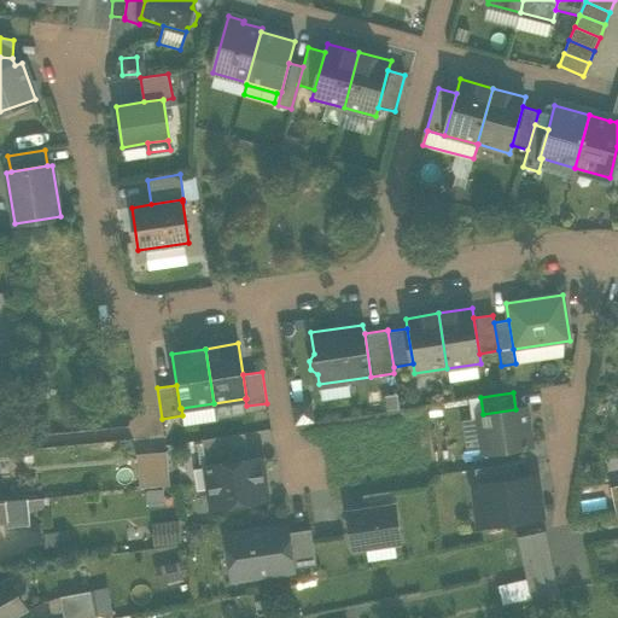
[(483,450),(484,453),(530,445),(525,408),(516,409),(483,414),(478,415),(478,419),(483,450)]
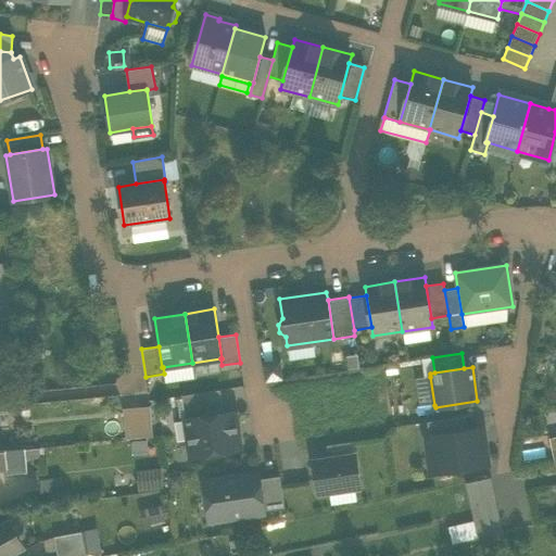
[(434,405),(430,377),(416,379),(419,407),(434,405)]
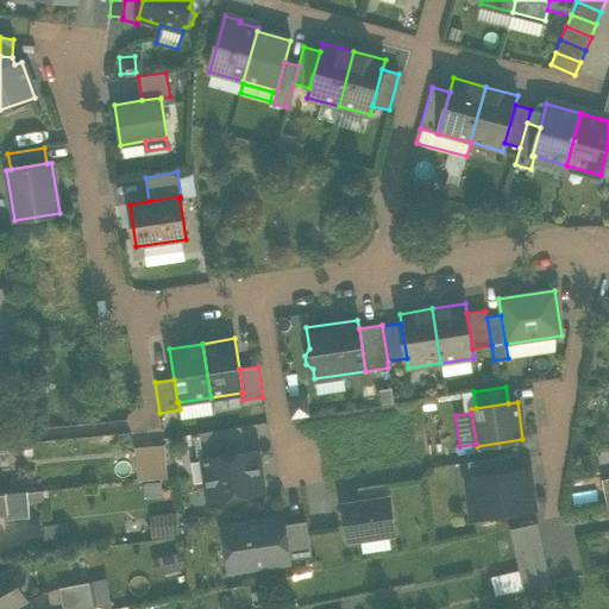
[(199,433),(202,460),(245,453),(242,427),(215,431),(199,433)]
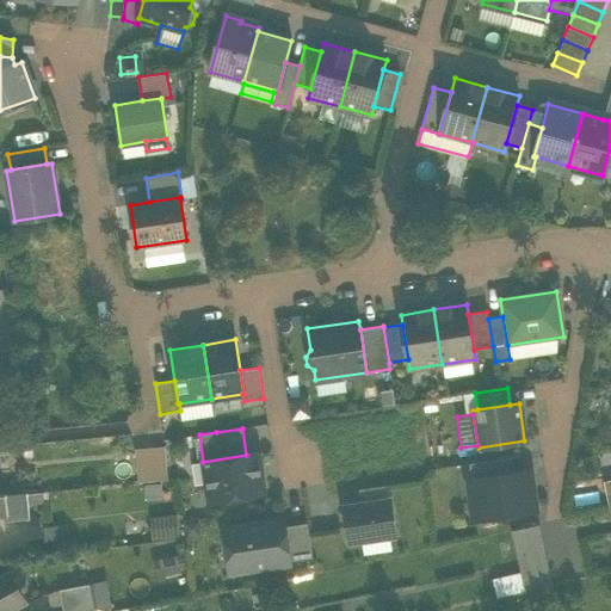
[(135,449),(139,482),(167,480),(165,446),(135,449)]
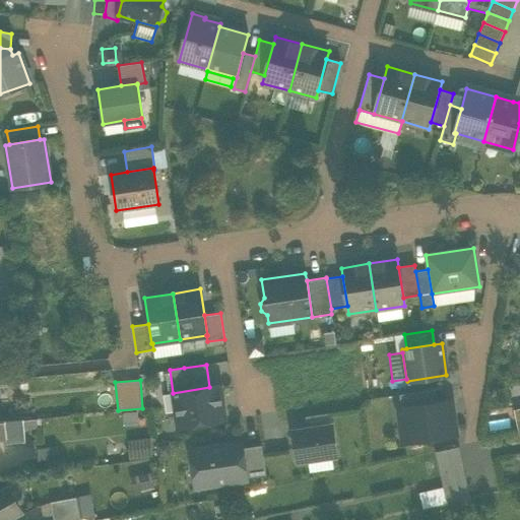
[(187,426),(190,428),(198,426),(200,424),(224,419),(219,386),(209,387),(173,393),(164,395),(166,413),(176,411),(179,427),(187,426)]
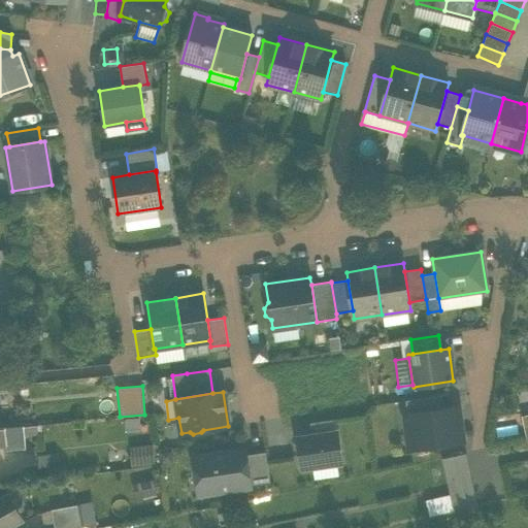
[(405,400),(407,415),(443,409),(441,395),(405,400)]
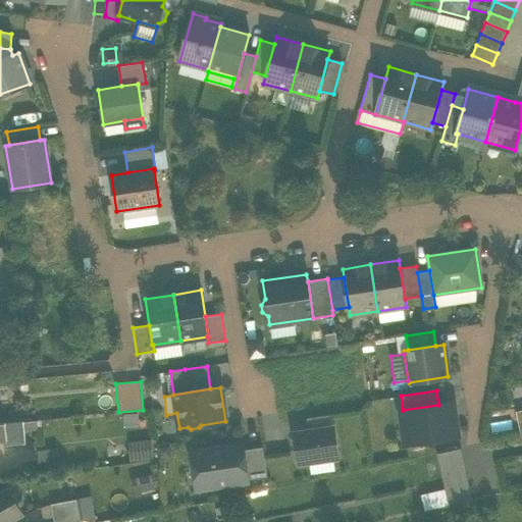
[(410,426),(413,444),(458,436),(455,417),(451,417),(448,403),(438,405),(403,410),(400,410),(403,427),(410,426)]
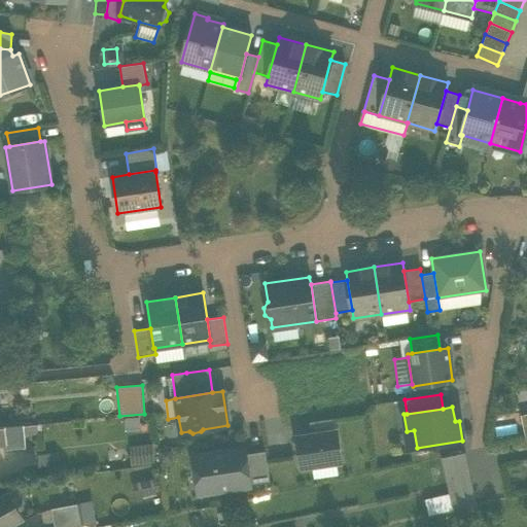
[(139,417),(125,418),(126,432),(140,431),(139,417)]
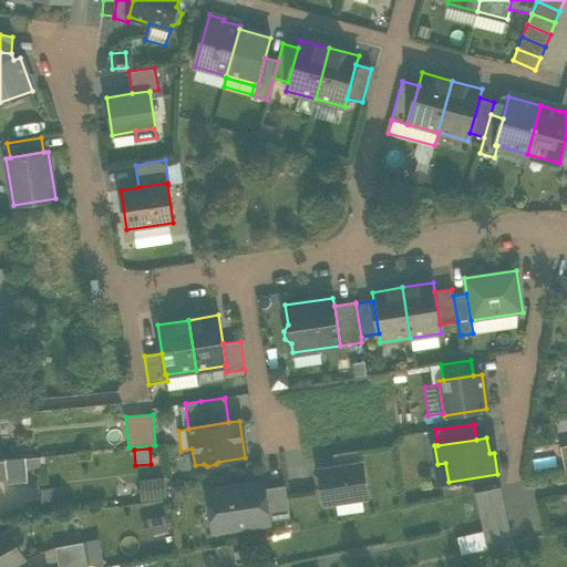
[(332,455),(334,468),(361,464),(359,451),(332,455)]
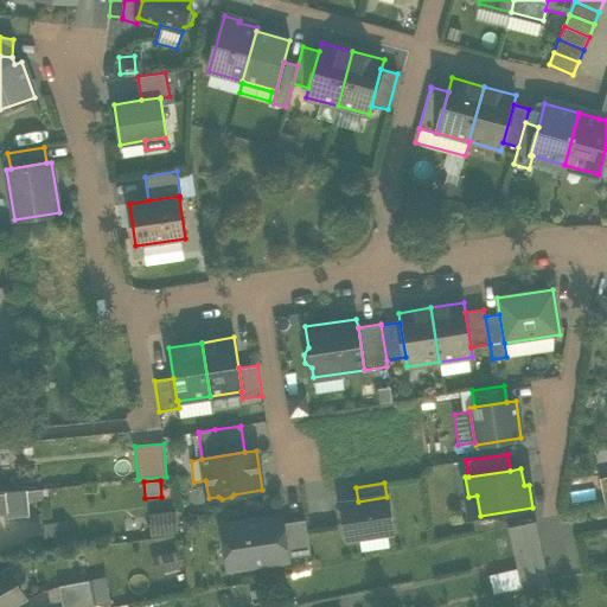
[(27,490),(27,500),(43,499),(43,489),(27,490)]
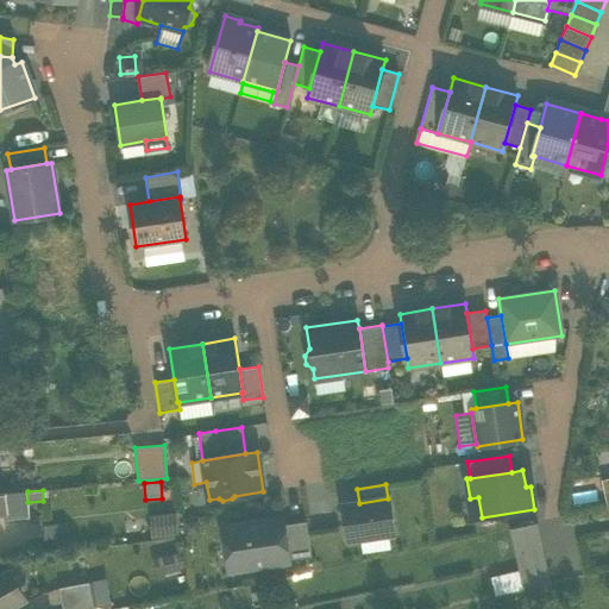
[(7,514),(7,520),(29,516),(27,502),(27,491),(6,493),(7,514)]
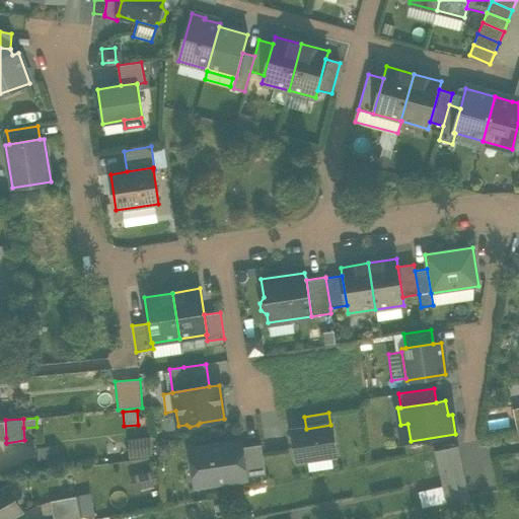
[(292,431),(296,461),(307,459),(330,455),(337,455),(331,425),(330,425),(306,429),(292,431)]
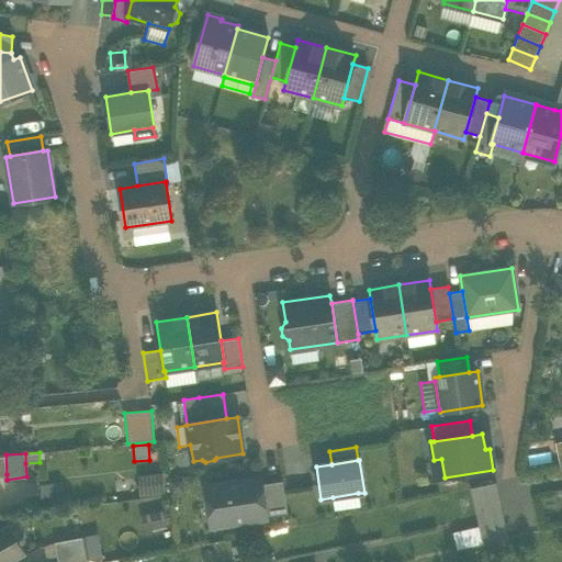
[(164,473),(138,475),(141,496),(166,494),(164,473)]
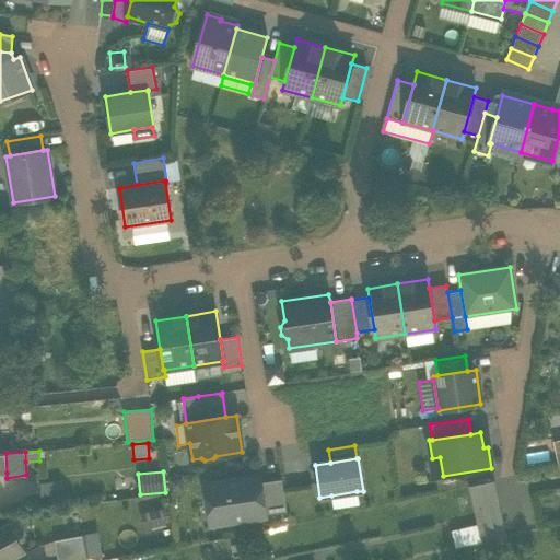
[(206,485),(209,506),(212,506),(217,510),(219,524),(265,516),(265,515),(260,483),(259,480),(243,482),(242,479),(206,485)]
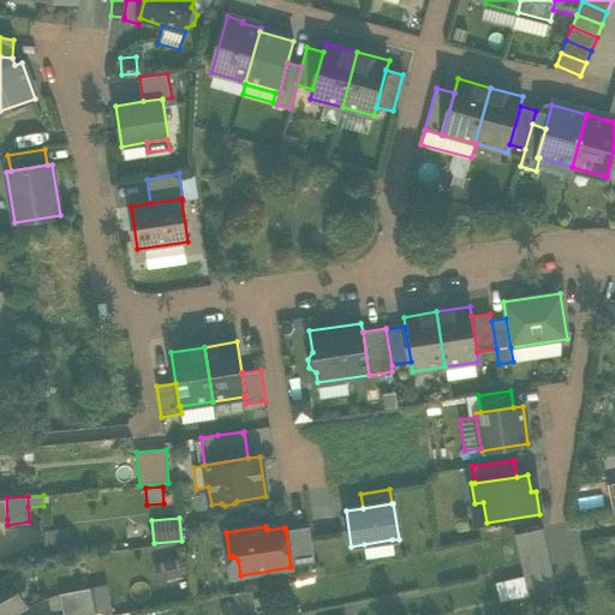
[(67,527),(43,530),(46,545),(69,543),(67,527)]
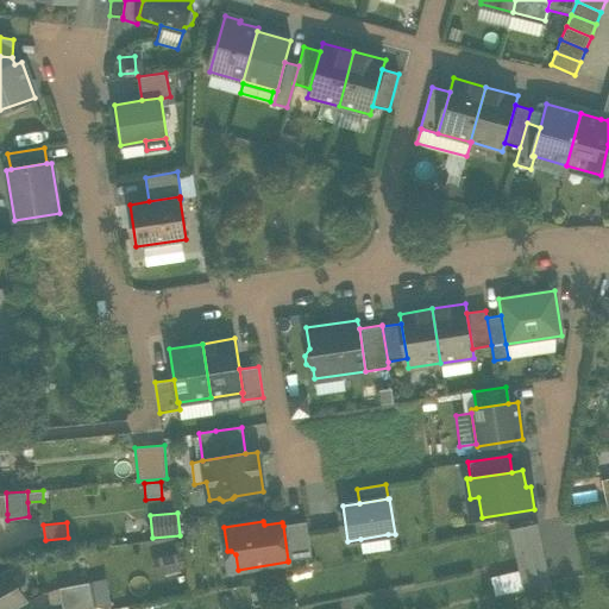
[(283,526),(288,560),(312,557),(306,522),(283,526)]
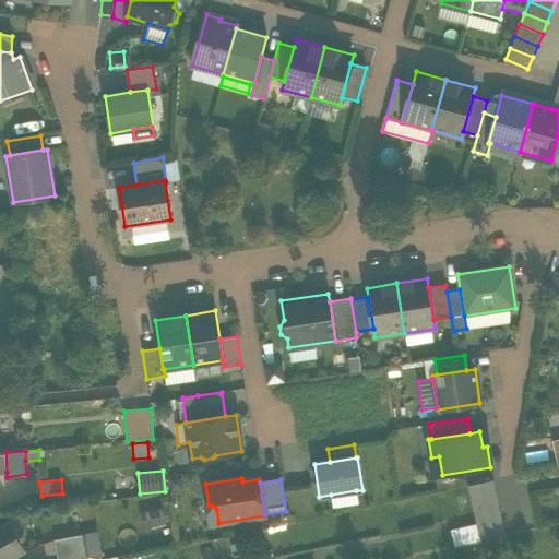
[(467,486),(474,515),(500,510),(494,479),(467,486)]
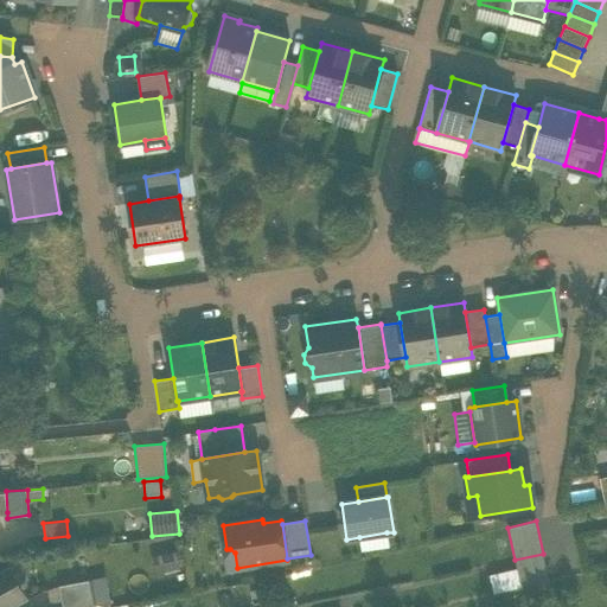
[(387,532),(359,537),(362,551),(389,548),(387,532)]
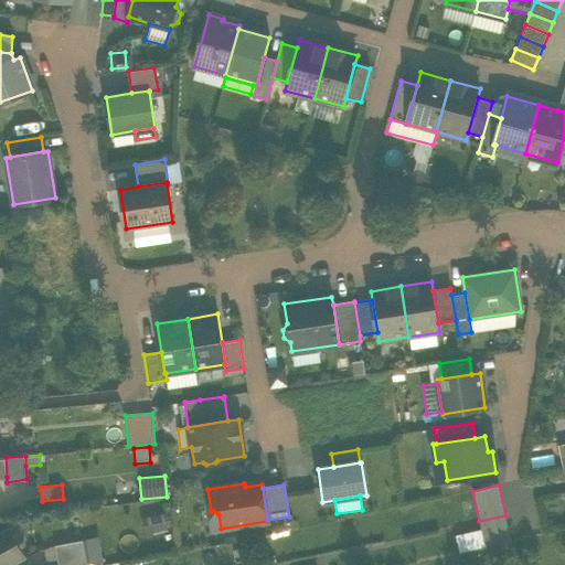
[(213,530),(221,529),(219,514),(214,511),(211,511),(213,530)]
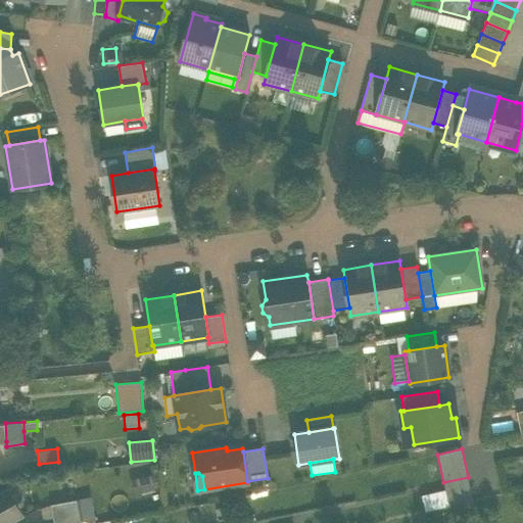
[(152,475),(130,479),(133,496),(155,491),(152,475)]
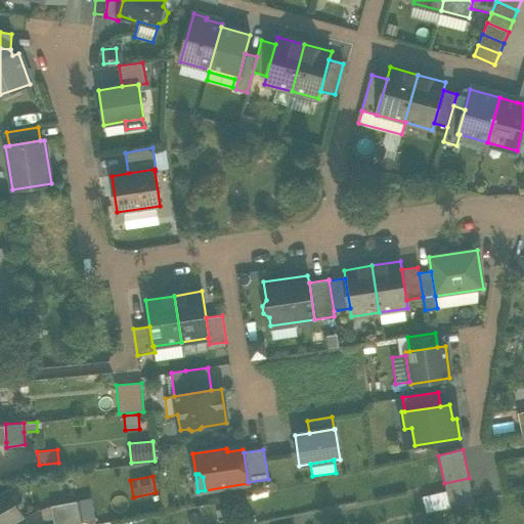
[(469,478),(444,483),(446,490),(449,509),(474,503),(469,478)]
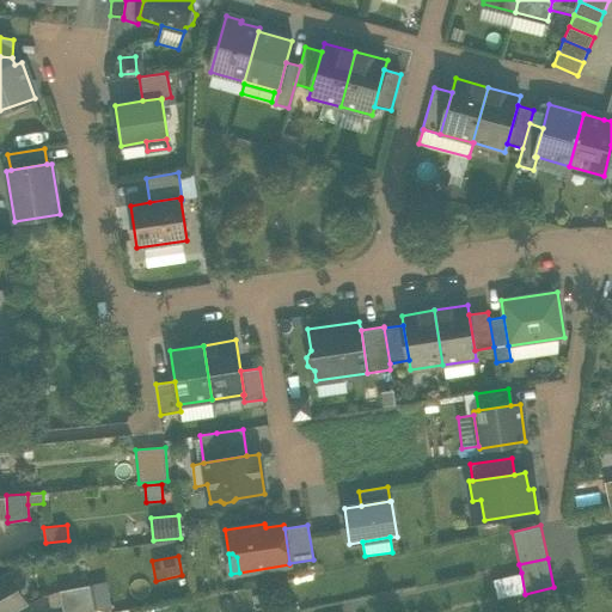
[(0,611),(16,611),(26,606),(6,573),(0,575),(0,611)]
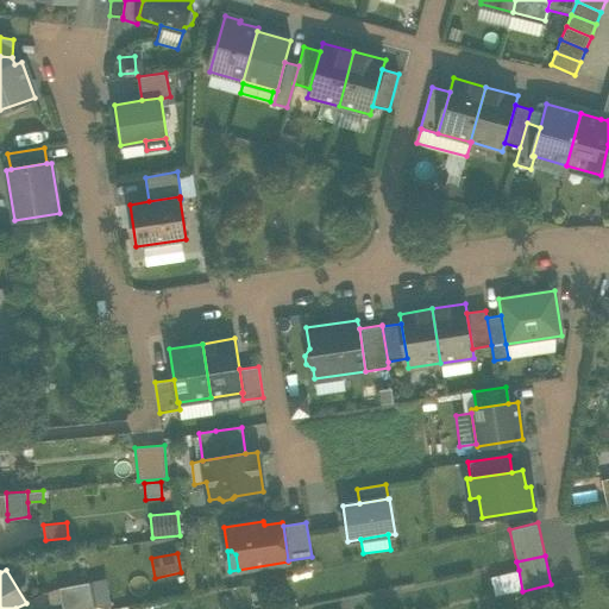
[(522,591),(519,570),(490,577),(495,597),(522,591)]
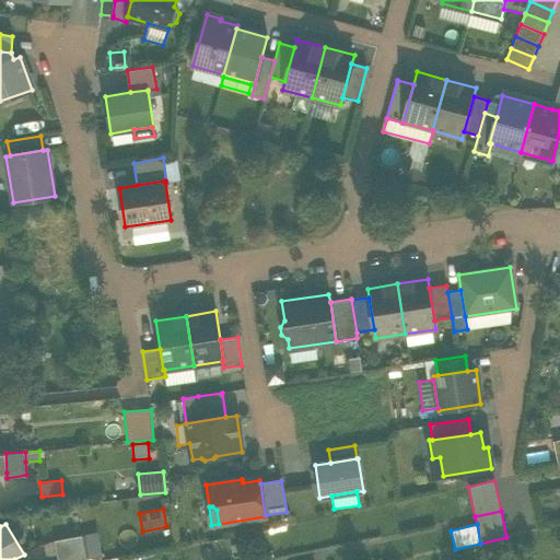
[(97,532),(83,534),(88,559),(102,556),(97,532)]
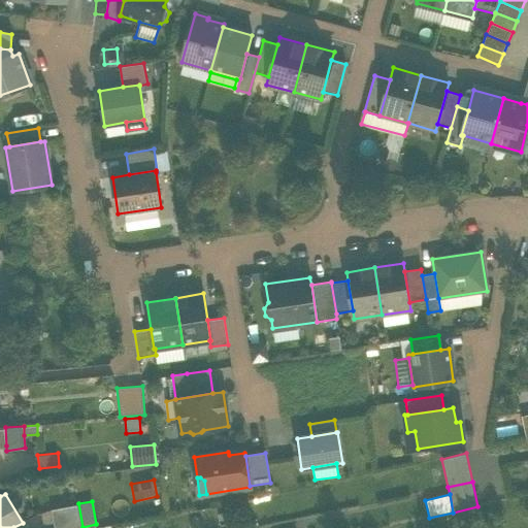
[(51,508),(54,527),(75,527),(80,527),(83,527),(78,503),(51,508)]
